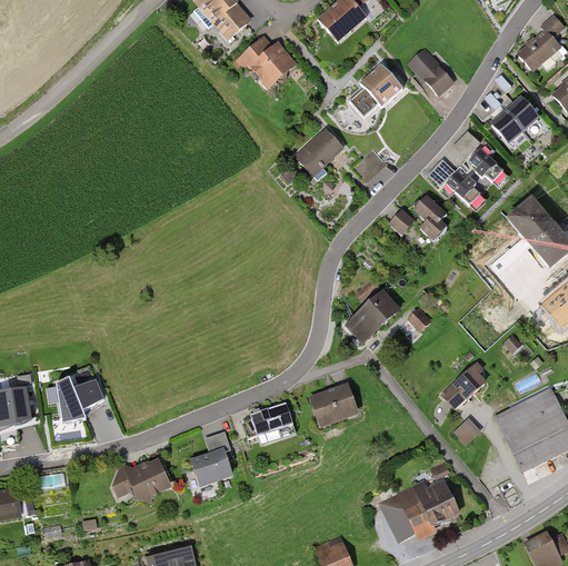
[(237,2),(235,0),(197,0),(200,3),(193,9),(208,27),(215,21),(237,2)]
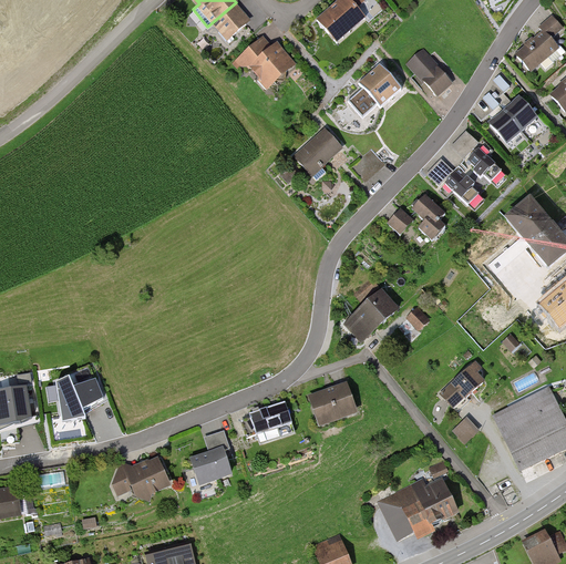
[(338,1),(323,13),(342,34),(363,14),(354,4),(360,0),(341,0),(339,2),(338,1)]
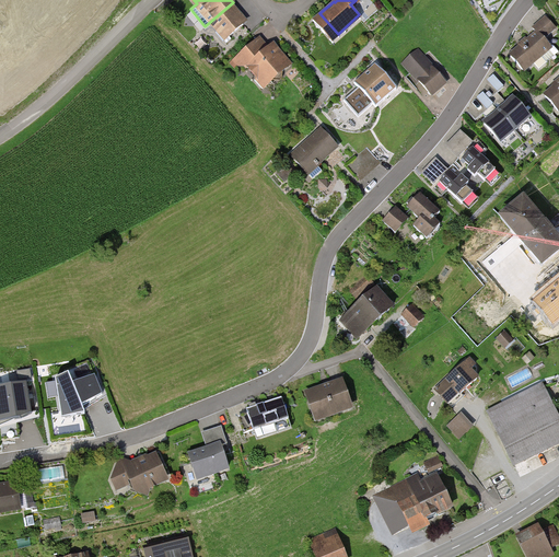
[(232,9),(217,21),(221,26),(217,30),(224,38),(243,22),(232,9)]
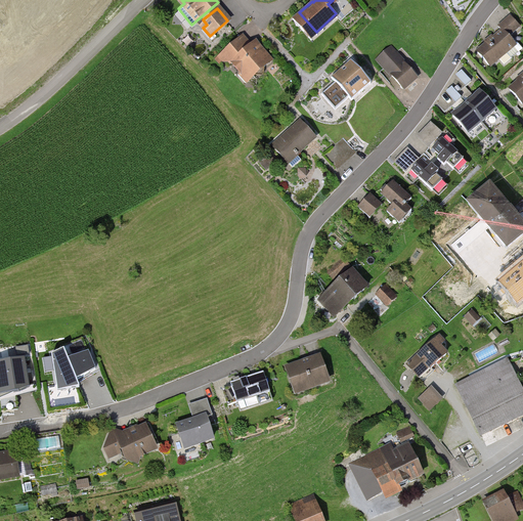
[(498,24),(503,29),(508,35),(520,25),(510,13),(498,24)]
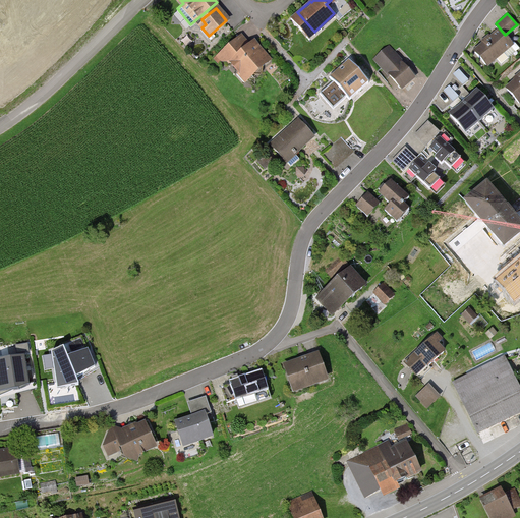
[(474,50),(486,64),(496,56),(501,62),(508,56),(503,50),(512,42),(505,35),(500,29),(474,50)]
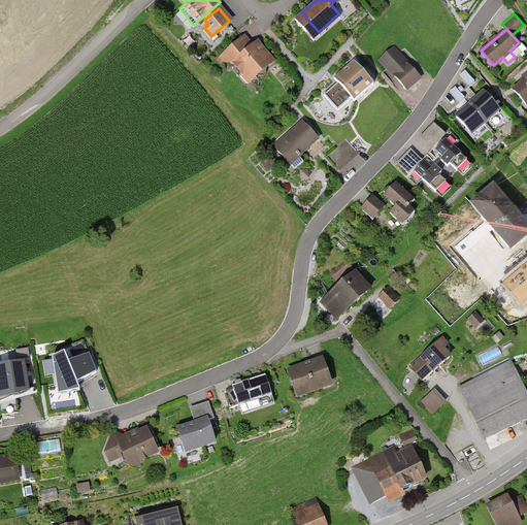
[(241,37),(225,51),(242,71),(243,70),(253,71),(255,73),(272,59),(265,52),(264,53),(255,42),(250,47),(241,37)]
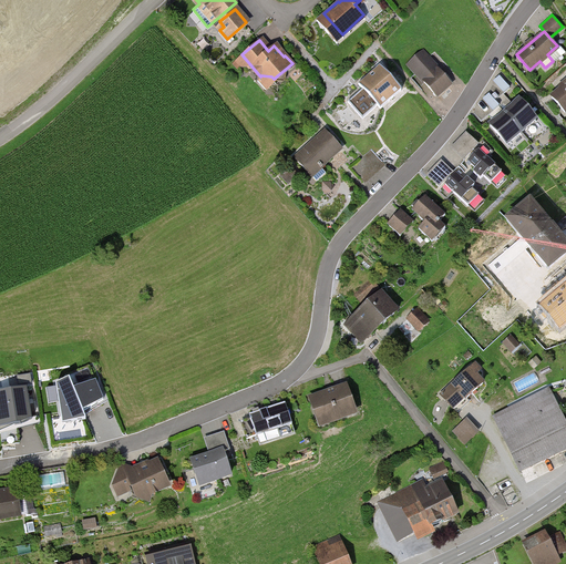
[(423,50),(409,62),(417,71),(436,93),(451,81),(423,50)]
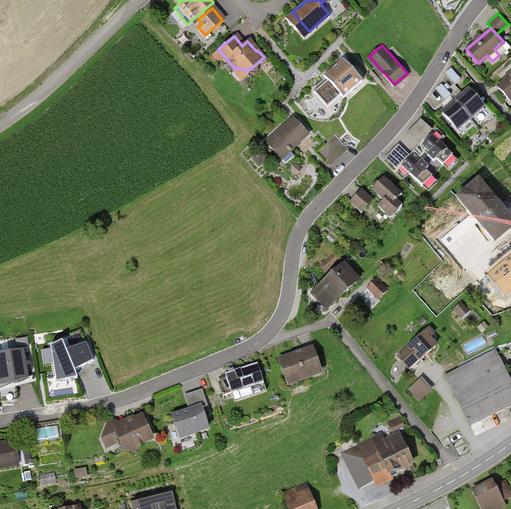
[(363,79),(343,56),(323,74),(327,78),(314,90),(327,105),(341,93),(343,96),(363,79)]
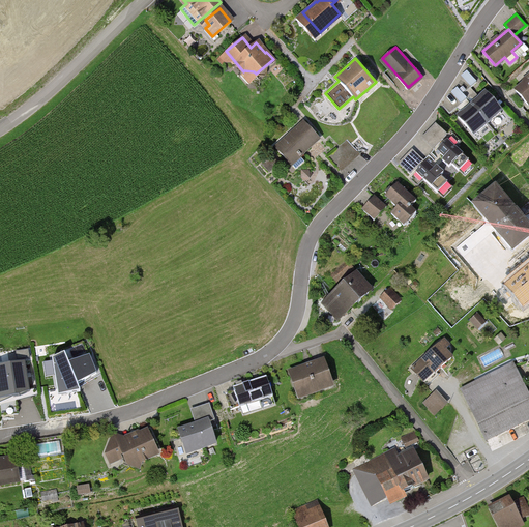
[(528,77),(516,88),(528,103),(528,101),(528,77)]
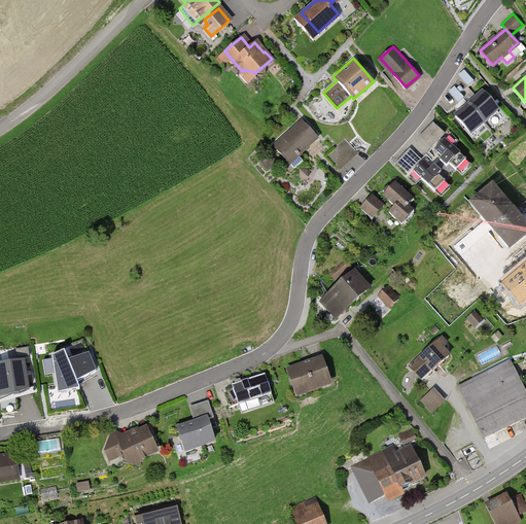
[(484,119),(498,108),(482,90),(468,102),(484,119)]
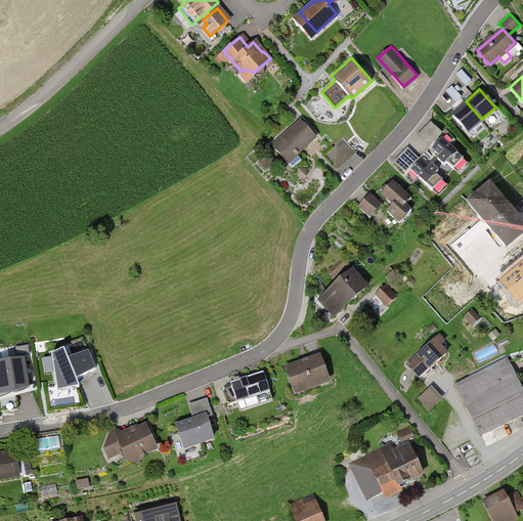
[(468,131),(481,119),(466,101),(461,95),(452,102),(458,109),(452,113),(468,131)]
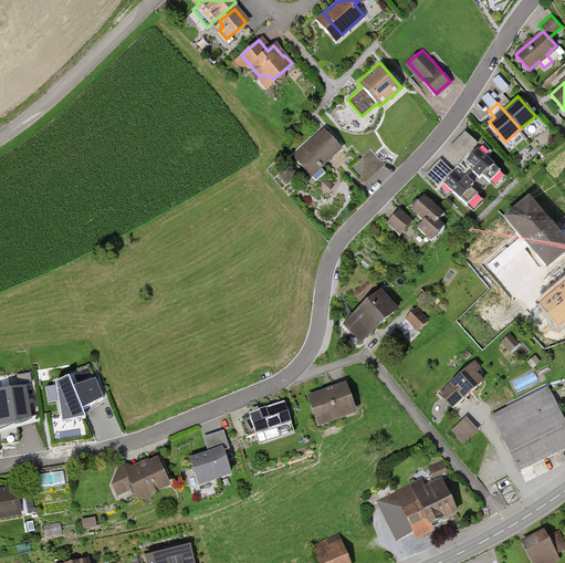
[(324,128),(294,155),(311,173),(341,146),(324,128)]
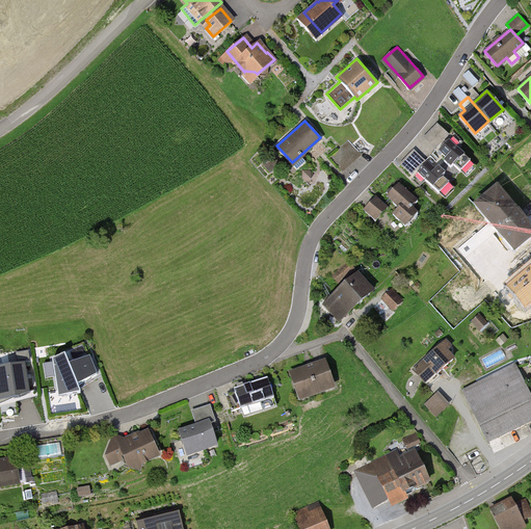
[(436,123),(425,134),(436,146),(448,133),(436,123)]
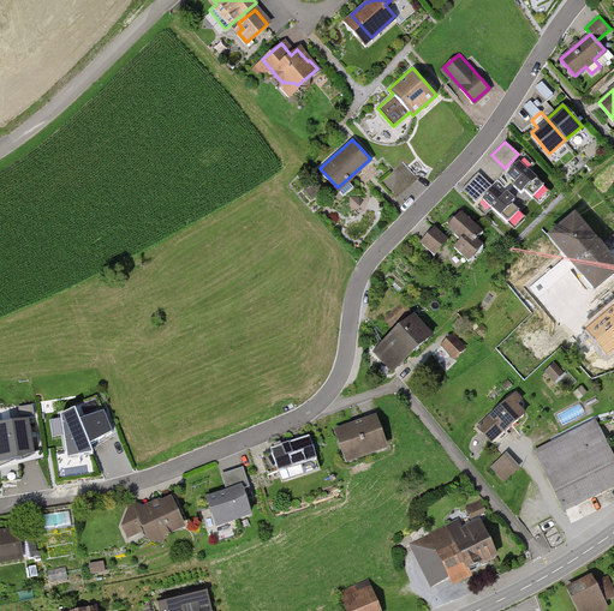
[(403,159),(394,166),(407,181),(416,174),(403,159)]
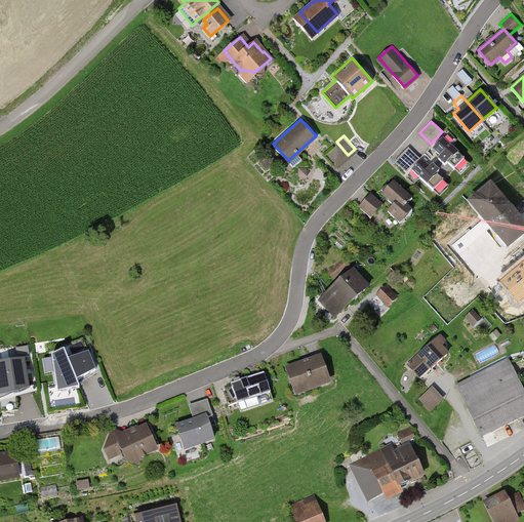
[(454,167),(465,157),(443,135),(433,146),(441,154),(438,157),(445,163),(447,160),(454,167)]
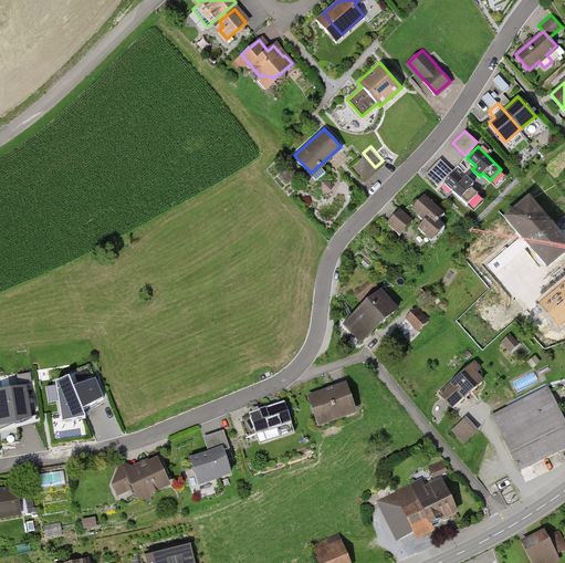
[(375,167),(363,153),(349,165),(363,179),(375,167)]
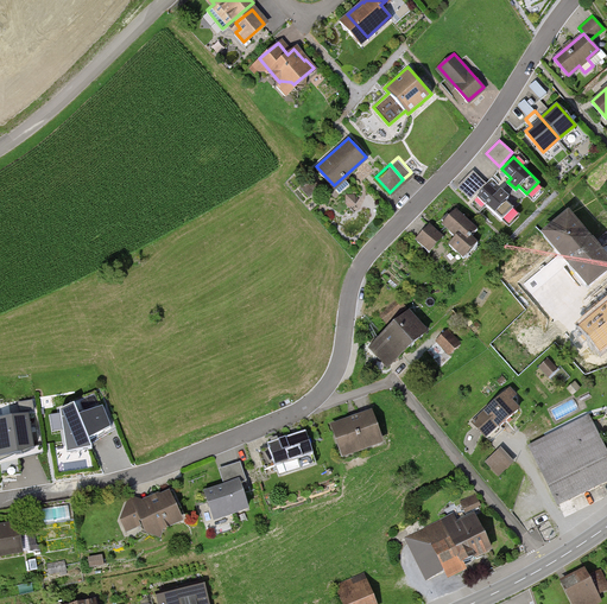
[(484,183),(472,171),(457,185),(470,197),(484,183)]
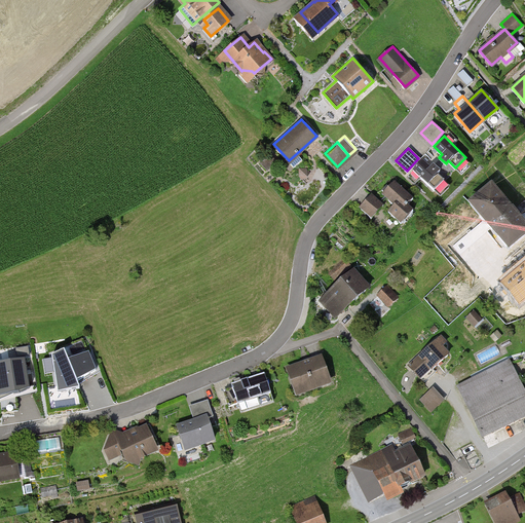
[(275,160),(270,153),(261,160),(267,167),(275,160)]
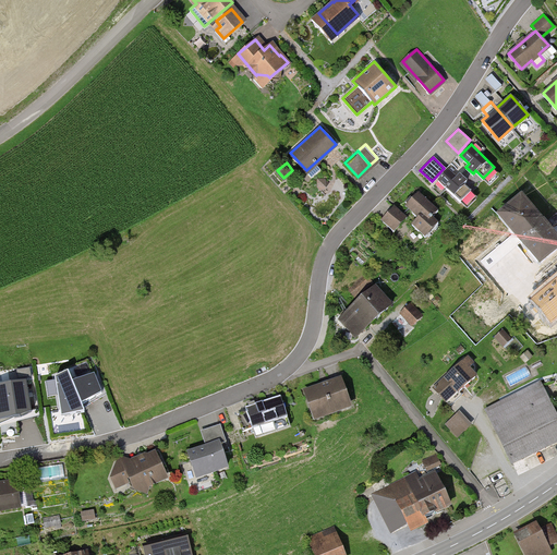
[(460,200),(471,190),(463,182),(467,180),(459,172),(457,176),(448,168),(438,178),(460,200)]
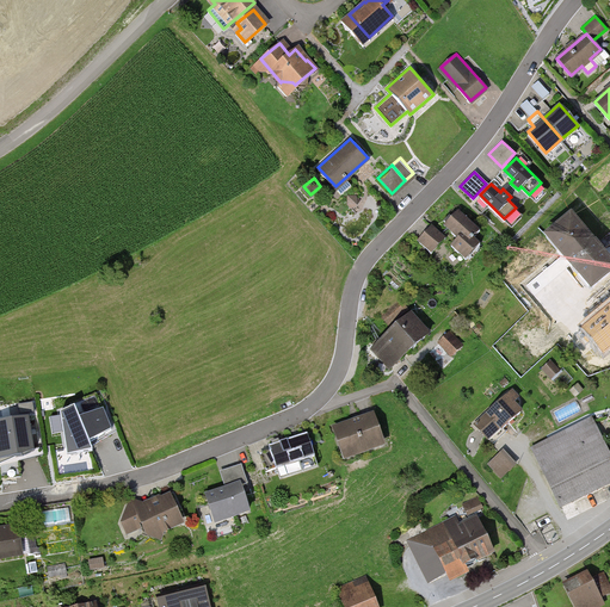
[(347,192),(346,202),(351,205),(359,197),(357,192),(347,192)]
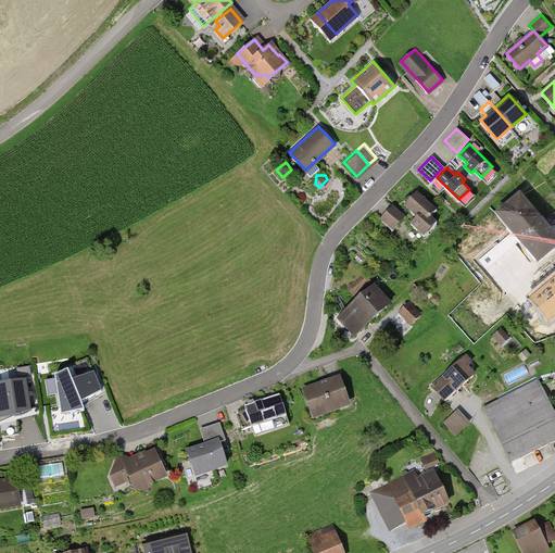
[(437,210),(416,190),(411,196),(408,195),(404,199),(411,205),(410,210),(416,215),(410,222),(424,235),(437,222),(430,215),(437,210)]
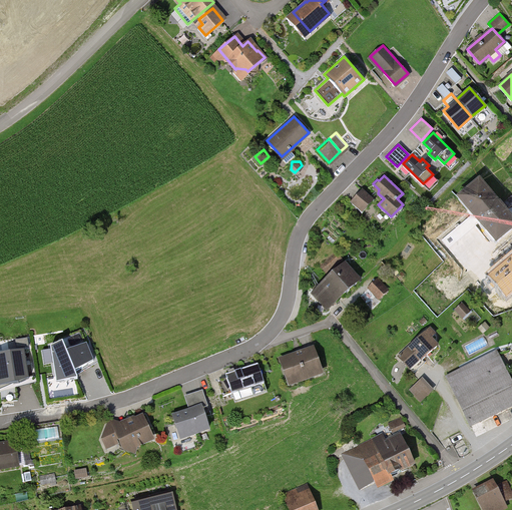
[(479,179),(461,194),(476,213),(474,214),(480,222),(482,220),(498,239),(511,227),(511,218),(504,208),(499,202),(499,203),(479,179)]
